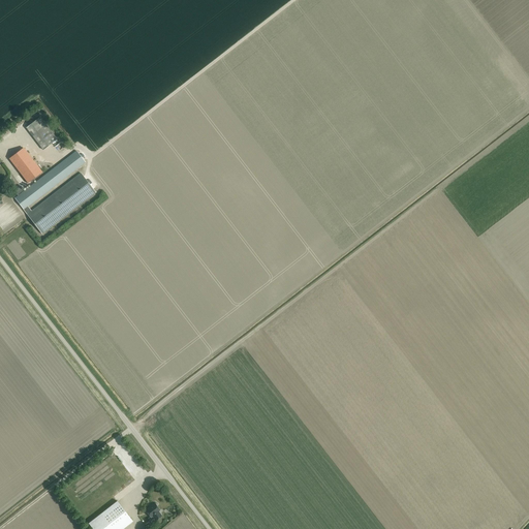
[(57,139),(45,124),(40,117),(26,127),(43,150),(57,139)]
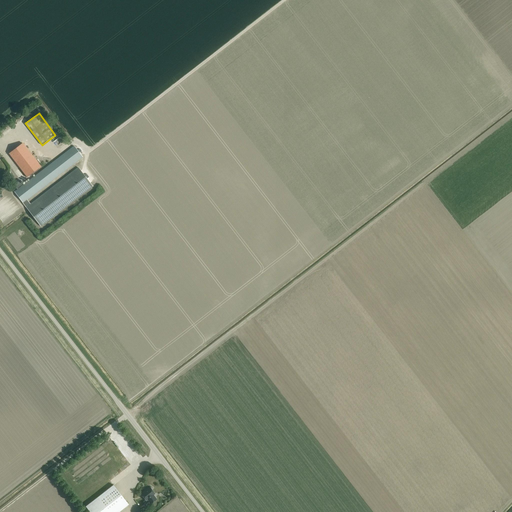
[(27,177),(40,166),(23,143),(9,154),(27,177)]
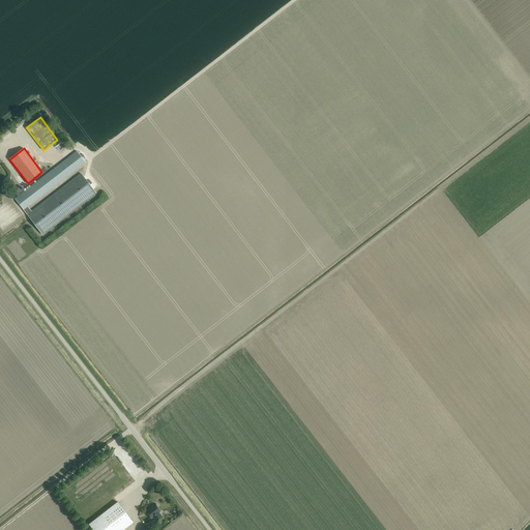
[(79,150),(56,167),(15,199),(42,235),(96,194),(80,173),(31,211),(28,207),(87,160),(79,150)]
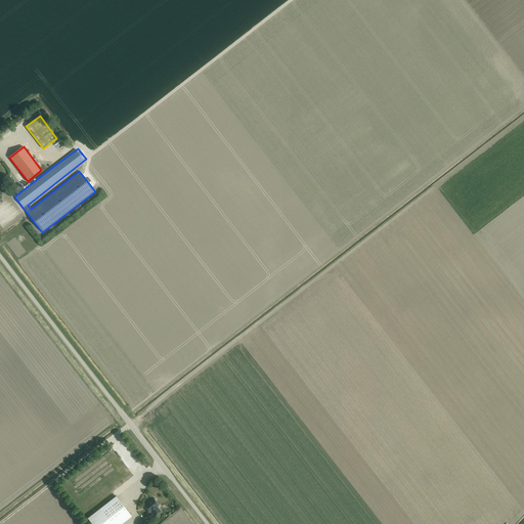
[(92,523),(121,523),(131,516),(116,496),(88,518),(92,523)]
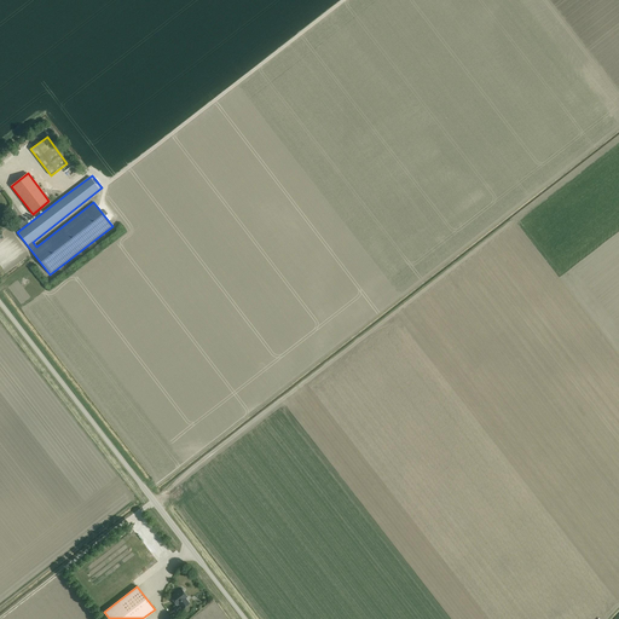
[(183,608),(189,603),(185,599),(187,597),(181,589),(171,597),(177,605),(179,603),(183,608)]
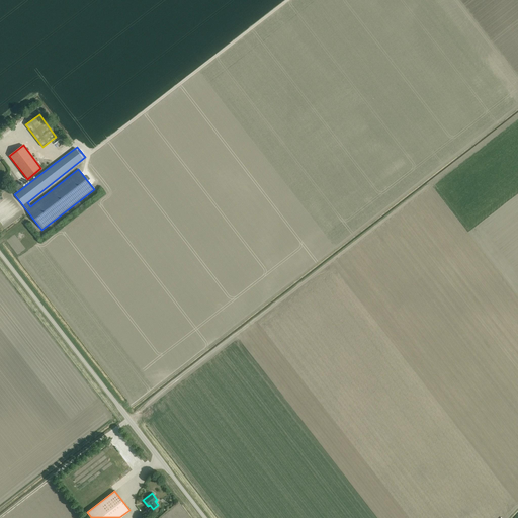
All buildings are outlined.
